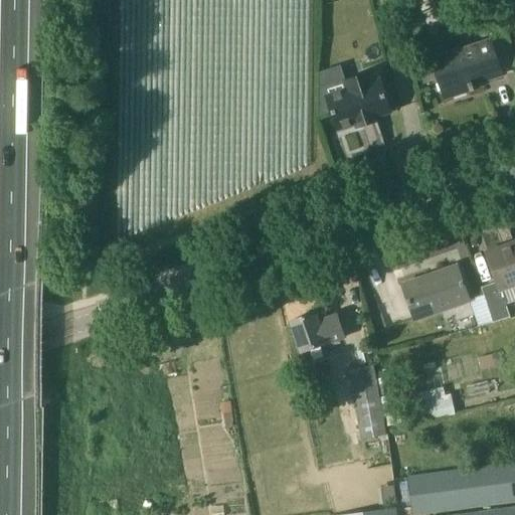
[(501,74),(495,55),(490,39),(417,63),(423,83),(439,78),(445,98),(470,90),(471,92),(475,91),(473,84),(501,74)]
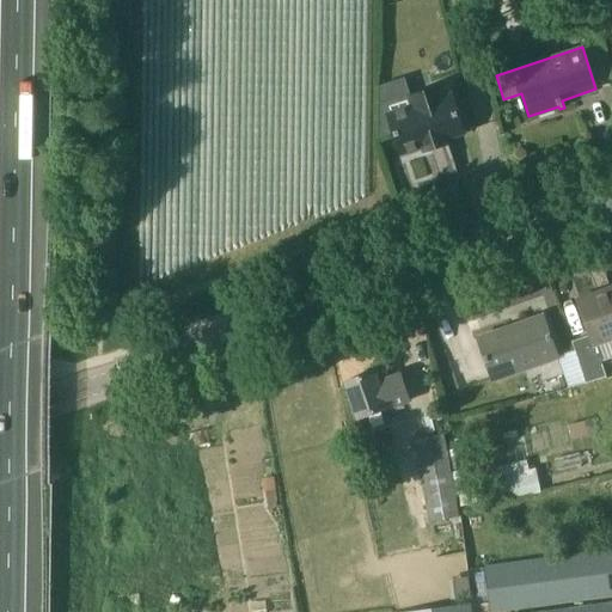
[(424,151),(445,145),(447,144),(446,139),(464,133),(464,132),(451,95),(444,97),(441,87),(434,90),(410,98),(412,106),(389,115),(402,153),(423,146),(424,151)]
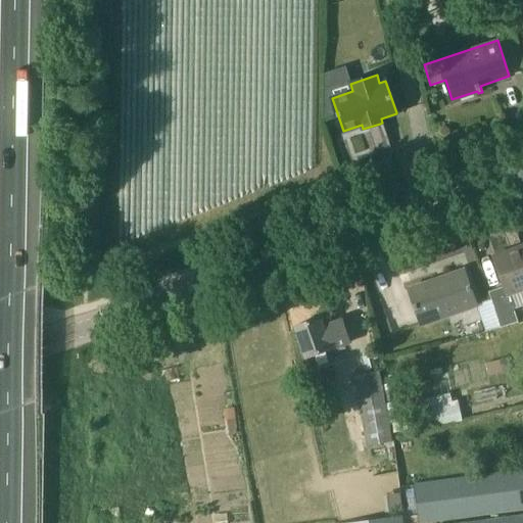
[(522,292),(522,245),(520,247),(521,250),(495,260),(505,287),(489,292),(491,299),(501,328),(519,322),(510,297),(522,292)]
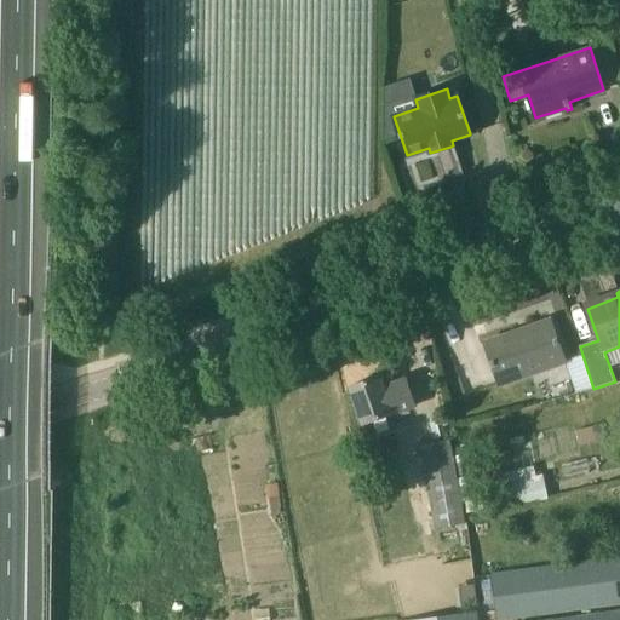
[(566,366),(558,344),(551,321),(484,344),(500,389),(566,366)]
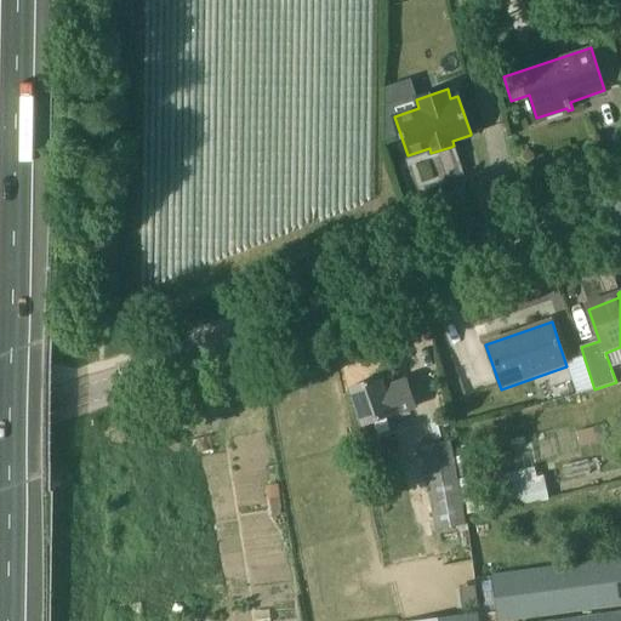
[(577,394),(594,389),(584,355),(565,362),(567,366),(577,394)]
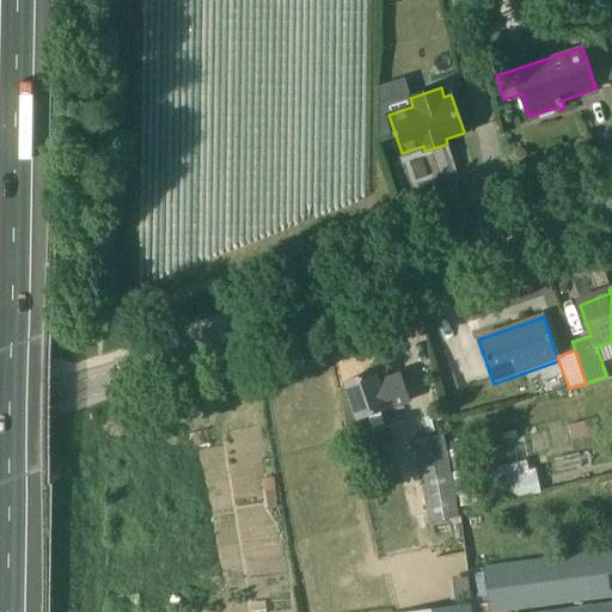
[(410,403),(408,397),(401,374),(378,381),(374,372),(346,383),(359,420),(395,408),(395,409),(410,403)]
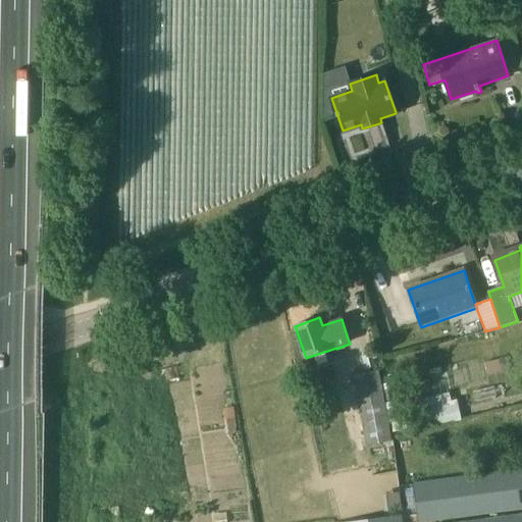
[(499,360),(501,371),(501,372),(511,370),(509,357),(499,359),(499,360)]
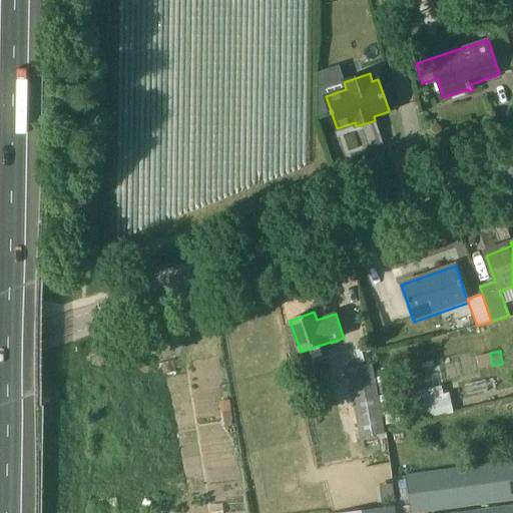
[(378,397),(374,374),(372,365),(347,370),(357,421),(360,439),(361,439),(382,435),(384,434),(382,415),(378,397)]
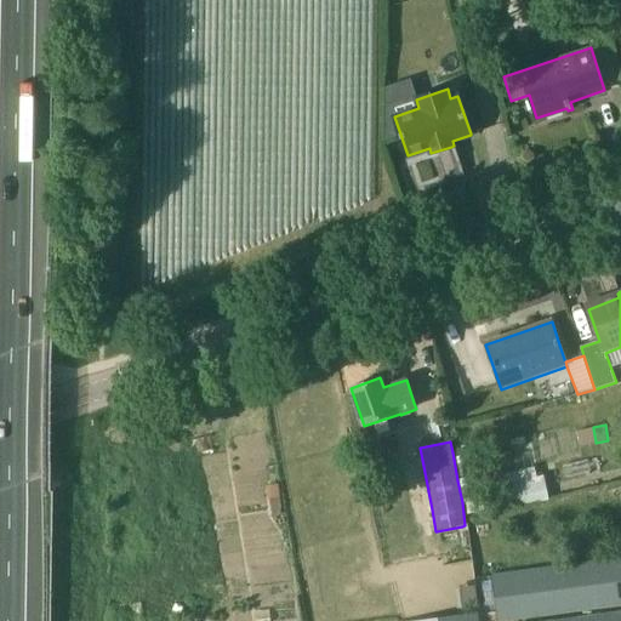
[(510,505),(545,502),(542,468),(507,471),(510,505)]
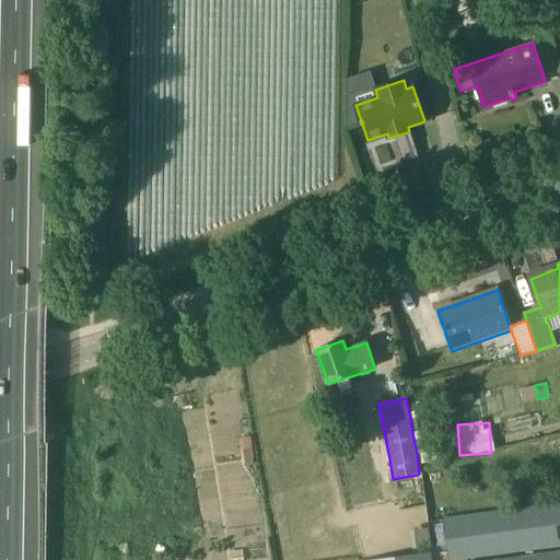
[(412,433),(417,453),(429,451),(424,430),(412,433)]
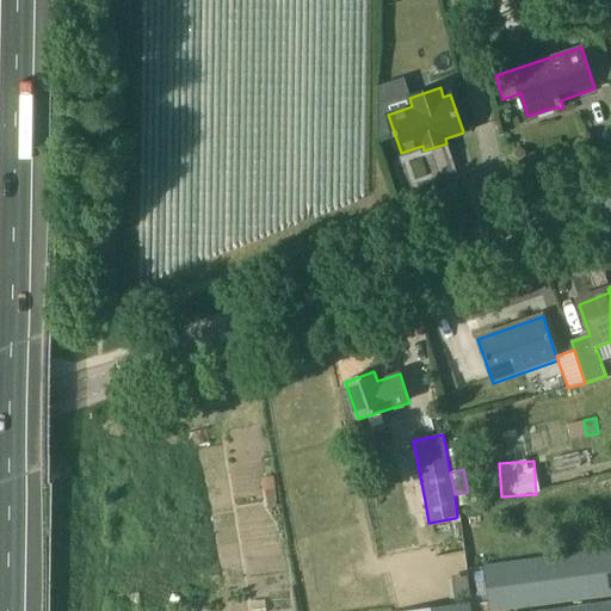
[(460,506),(468,505),(466,493),(457,495),(460,506)]
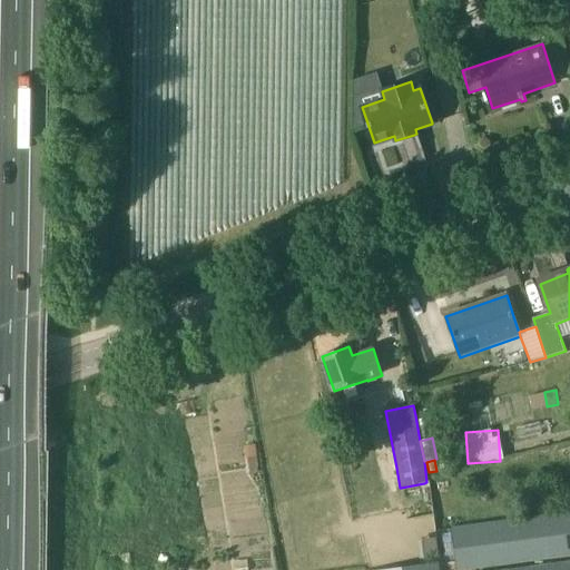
[(569,511),(449,528),(453,569),(469,569),(569,557),(569,511)]
